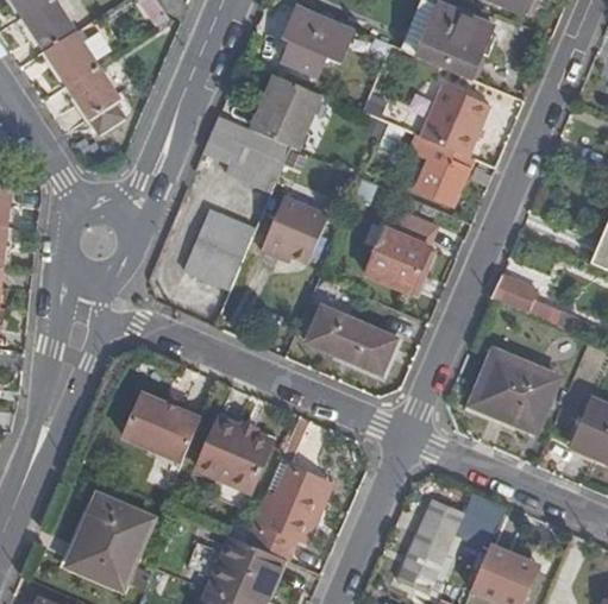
[(13,0),(24,16),(48,0),(13,0)]
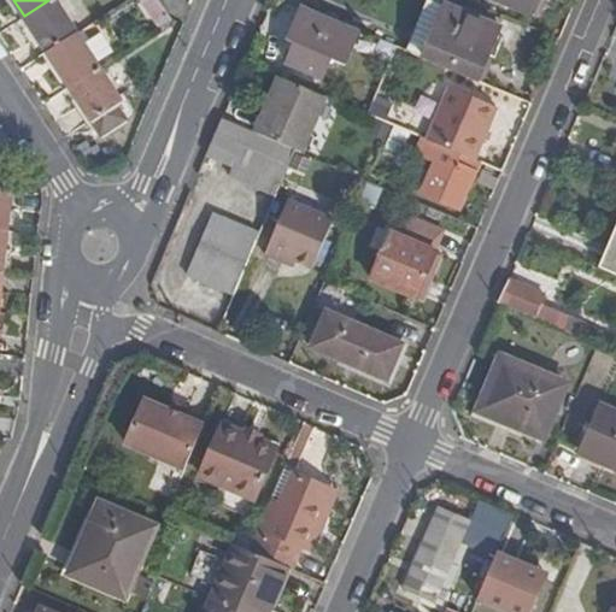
[(24,16),(46,51),(77,31),(57,0),(48,0),(24,16)]
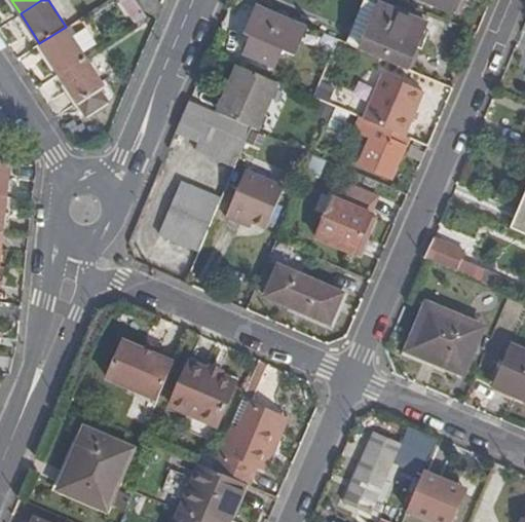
[(141,12),(133,0),(125,0),(122,2),(133,19),(141,12)]
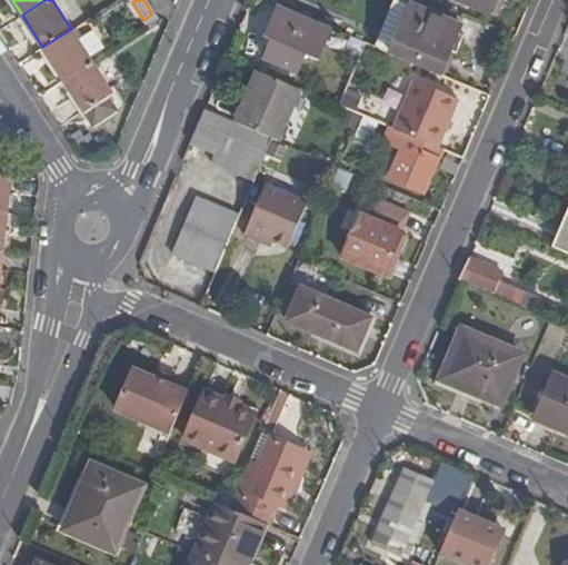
[(377,43),(390,49),(411,2),(405,0),(395,0),(377,43)]
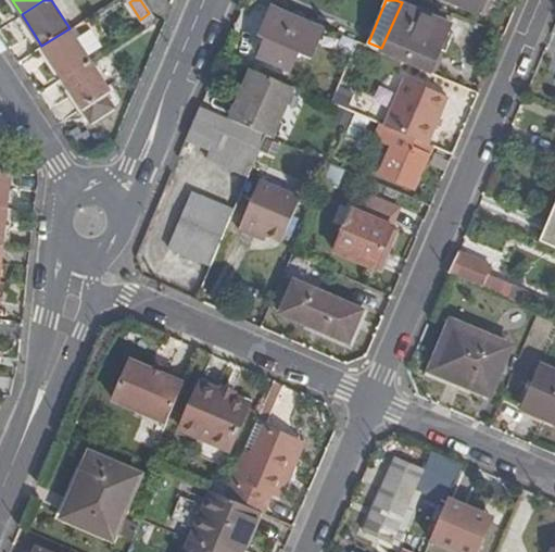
[(457,0),(478,9),(481,0),(457,0)]
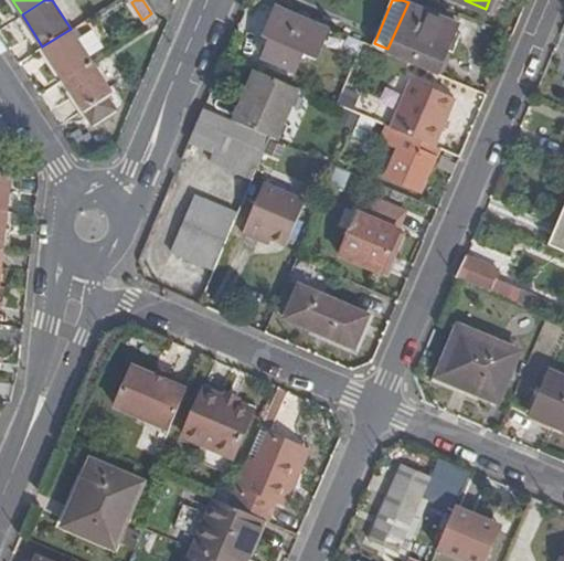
[(284,4),(280,2),(266,35),(270,36),(262,56),(296,70),(302,51),(316,56),(323,38),(316,34),(321,21),(316,18),(284,4)]
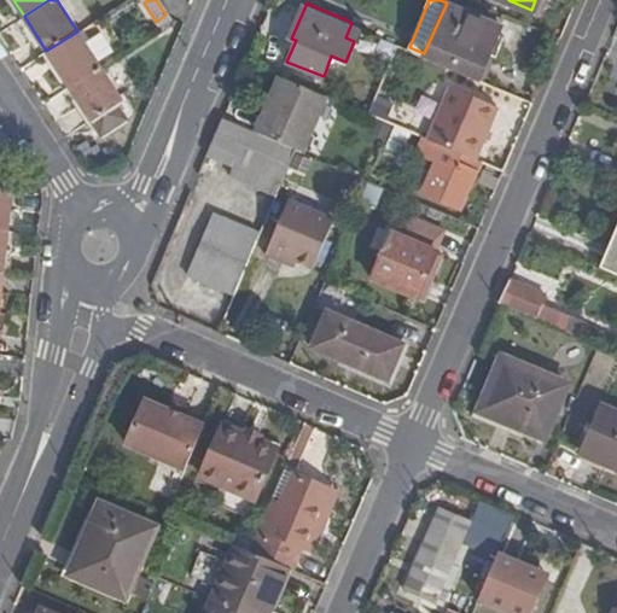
[(424,53),(477,76),(478,74),(481,75),(483,74),(490,57),(487,53),(488,51),(479,47),(490,22),(447,3),(424,53)]
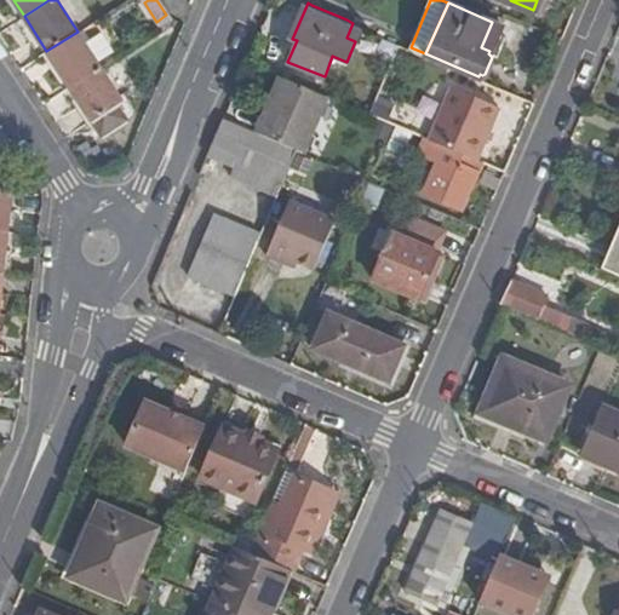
[(481,47),(489,51),(500,24),(492,22),(481,47)]
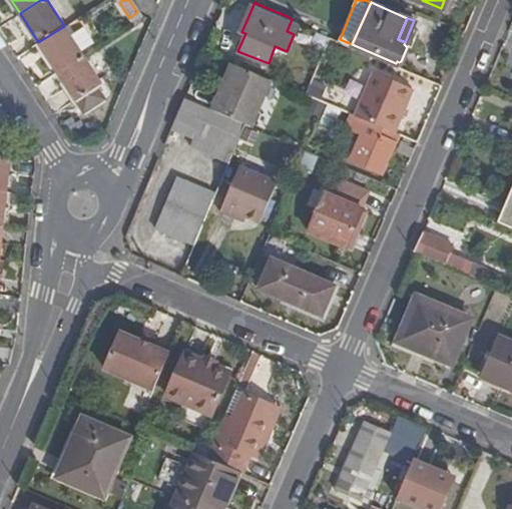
[(38,42),(57,71),(83,55),(79,50),(69,33),(64,26),(38,42)]
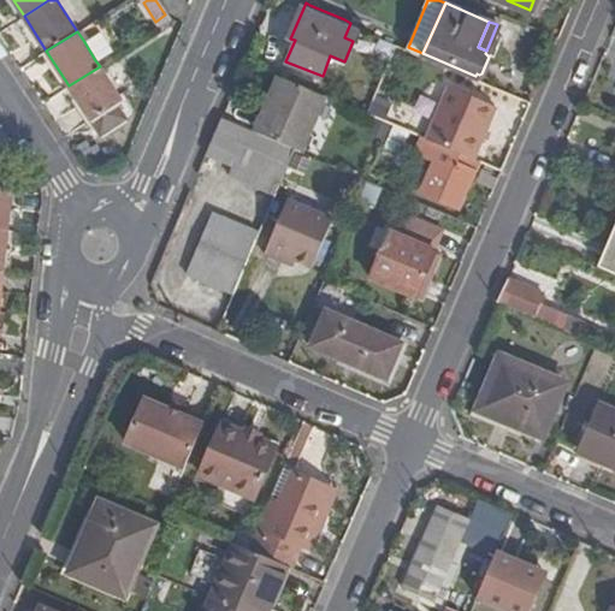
[(83,40),(95,60),(110,51),(99,31),(83,40)]
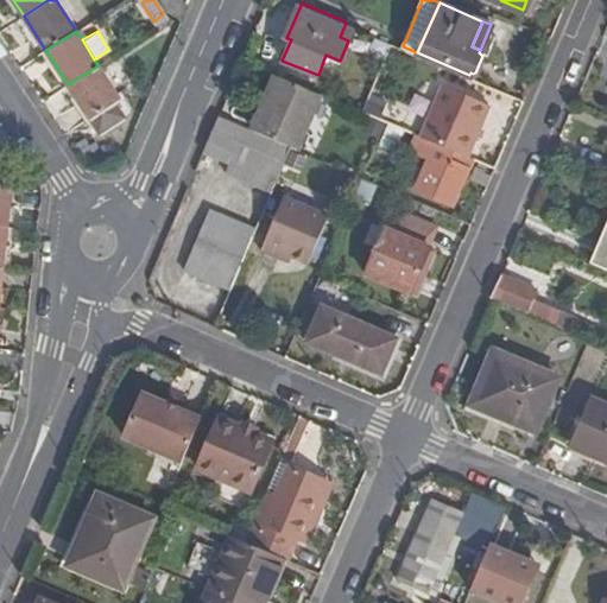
[(99,65),(68,84),(100,132),(124,116),(115,102),(120,100),(99,65)]
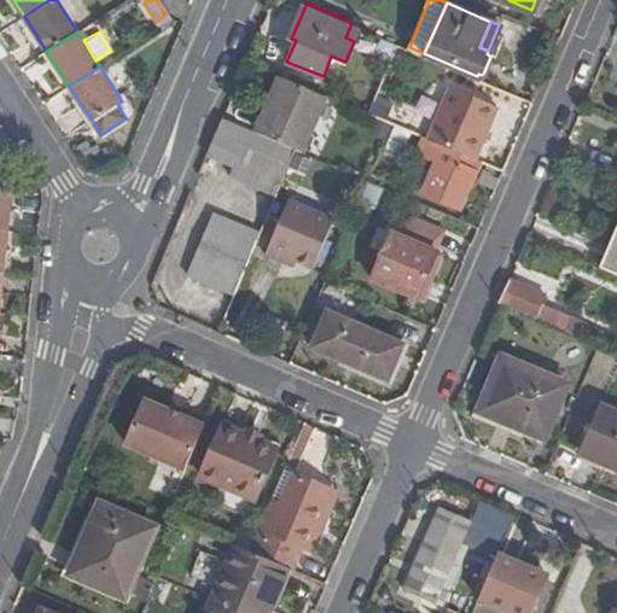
[(258,130),(297,147),(302,149),(326,94),(280,75),(258,130)]
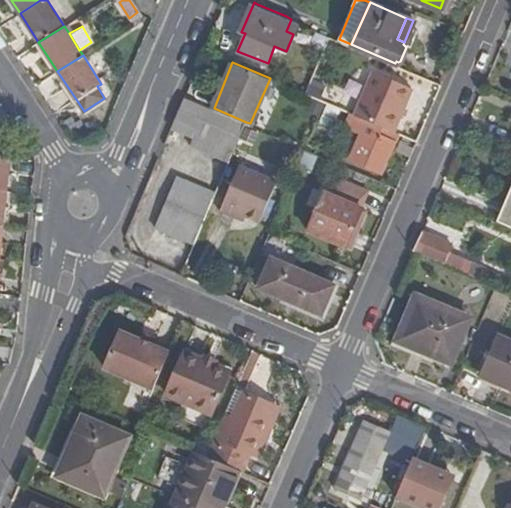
[(373,70),(354,114),(356,115),(394,131),(413,87),(373,70)]
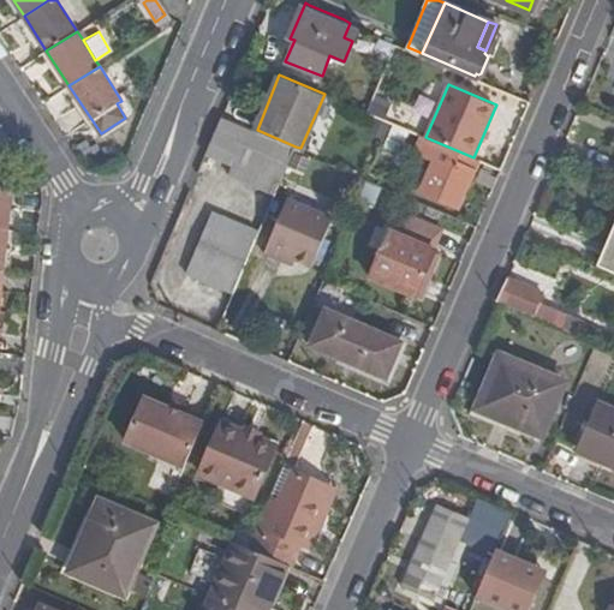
[(368,112),(383,119),(388,108),(373,101),(368,112)]
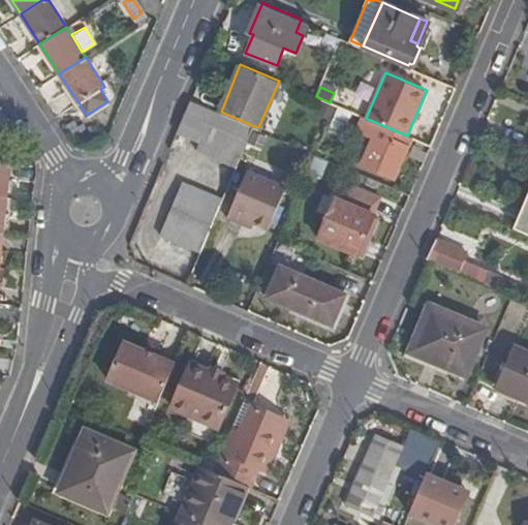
[(190,98),(177,129),(200,141),(197,149),(236,167),(254,126),(221,112),(190,98)]
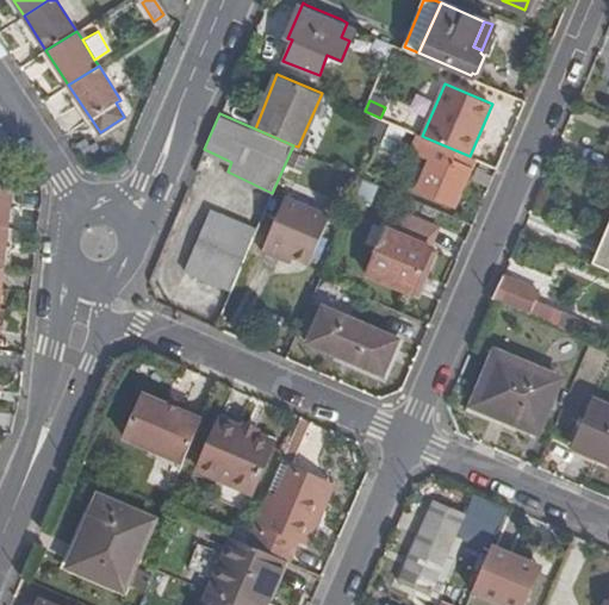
[(455,204),(474,158),(470,156),(424,137),(422,143),(429,148),(435,150),(432,156),(418,189),(455,204)]
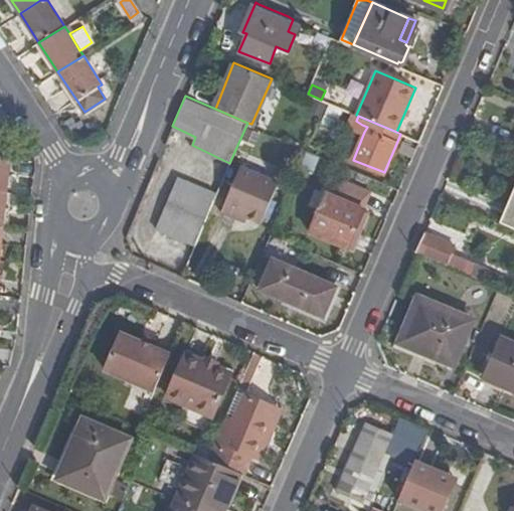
[(0,191),(6,192),(10,158),(0,156),(0,191)]
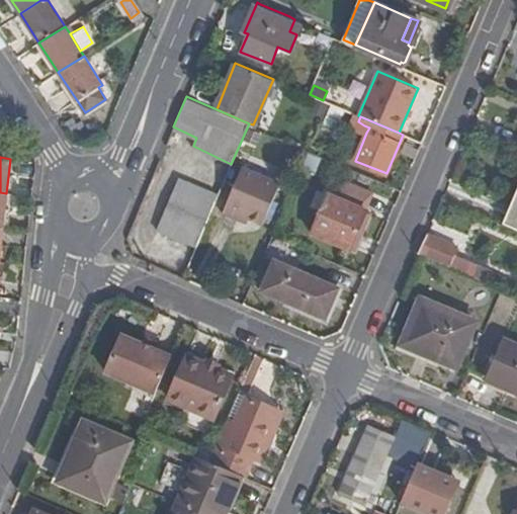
[(245,165),(225,211),(241,219),(244,213),(263,223),(281,181),(245,165)]
